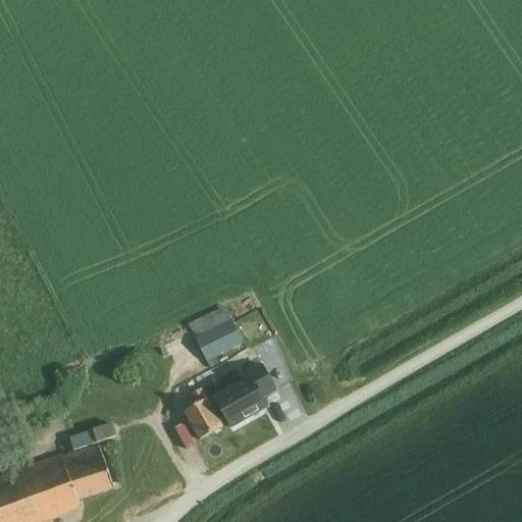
[(206,362),(243,345),(231,321),(195,340),(206,362)]
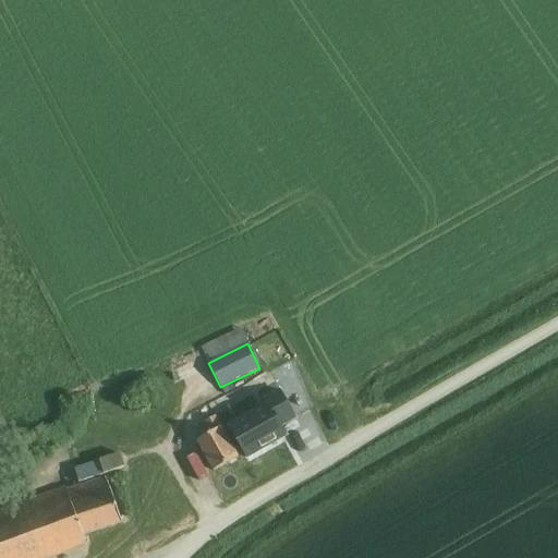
[(264,400),(267,405),(228,428),(245,459),(286,436),(280,426),(295,417),(280,391),(264,400)]
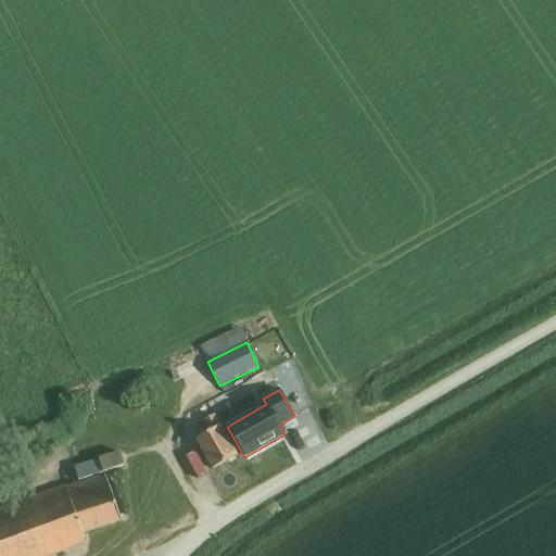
[(237,456),(214,416),(203,421),(210,432),(196,440),(213,470),(237,456)]
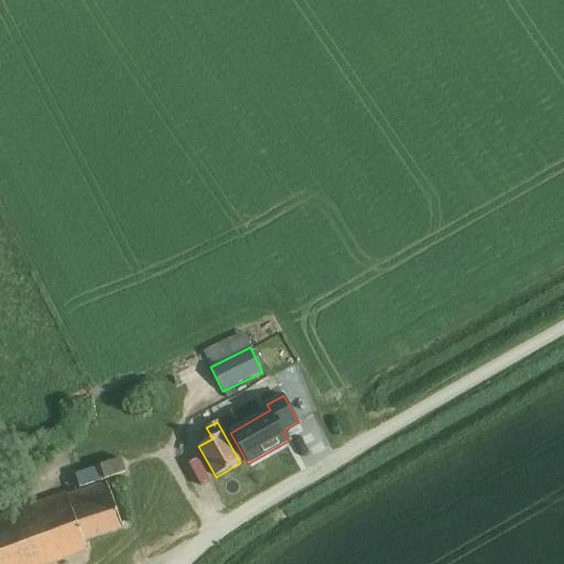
[(80,489),(126,473),(120,458),(75,475),(80,489)]
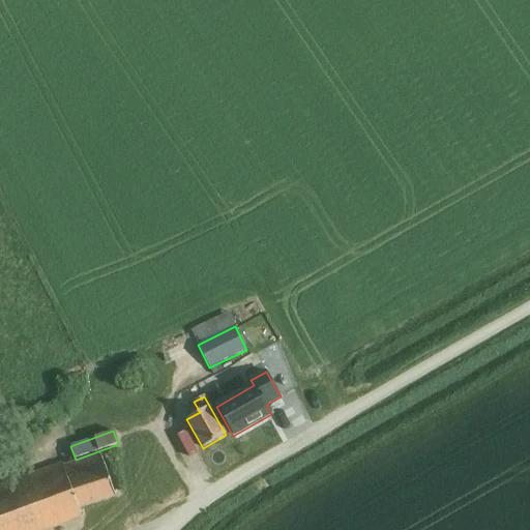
[(100,455),(63,469),(62,465),(0,488),(0,529),(48,529),(82,518),(79,509),(115,496),(100,455)]
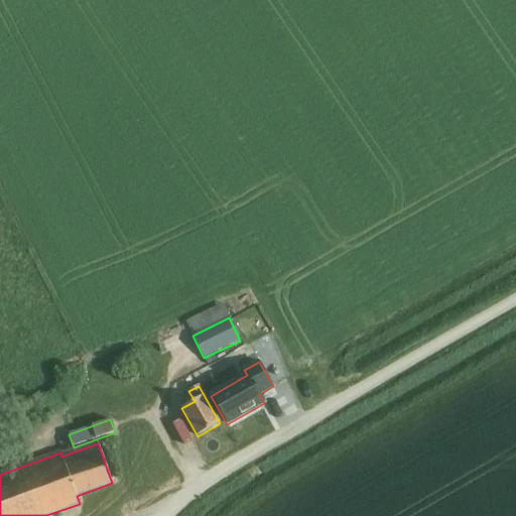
All buildings are outlined.
